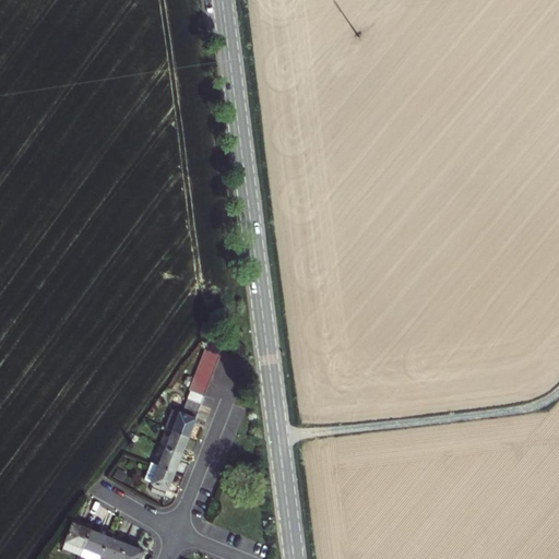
[(218,349),(204,343),(188,385),(191,387),(203,392),(218,349)]
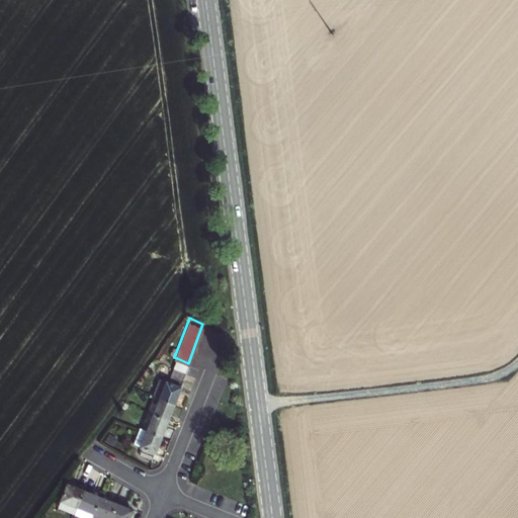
[(184,371),(188,363),(177,358),(173,367),(184,371)]
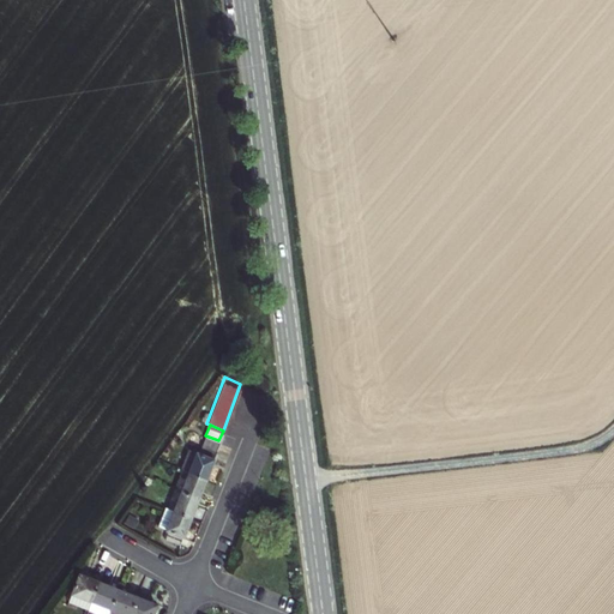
[(216,449),(218,440),(205,435),(203,444),(216,449)]
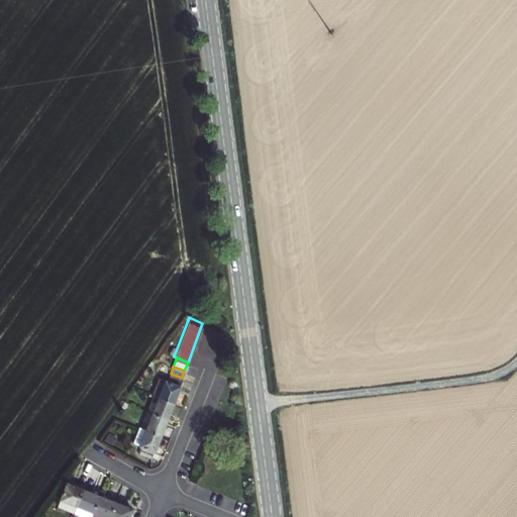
[(179,387),(182,378),(171,374),(167,383),(179,387)]
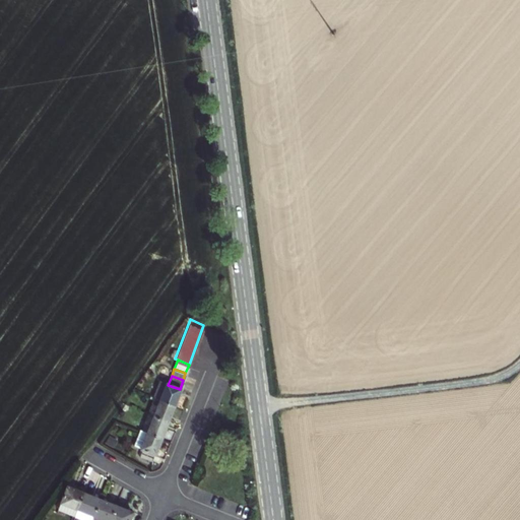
[(173,406),(180,389),(168,385),(157,381),(151,398),(158,400),(173,406)]
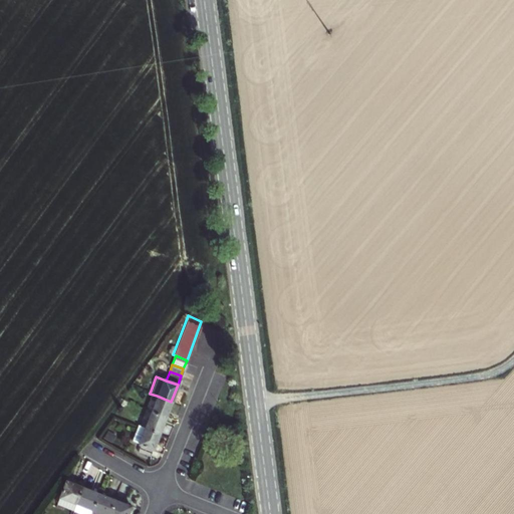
[(165,418),(171,402),(157,396),(151,412),(165,418)]
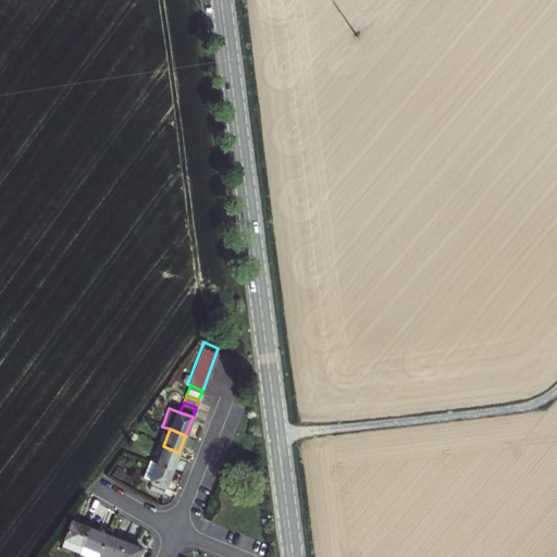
[(173,469),(178,453),(163,446),(157,463),(173,469)]
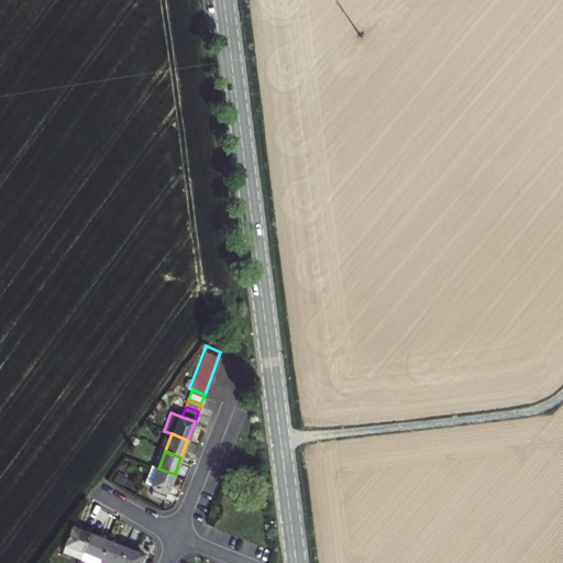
[(165,499),(175,474),(158,468),(151,465),(144,483),(151,486),(148,493),(165,499)]
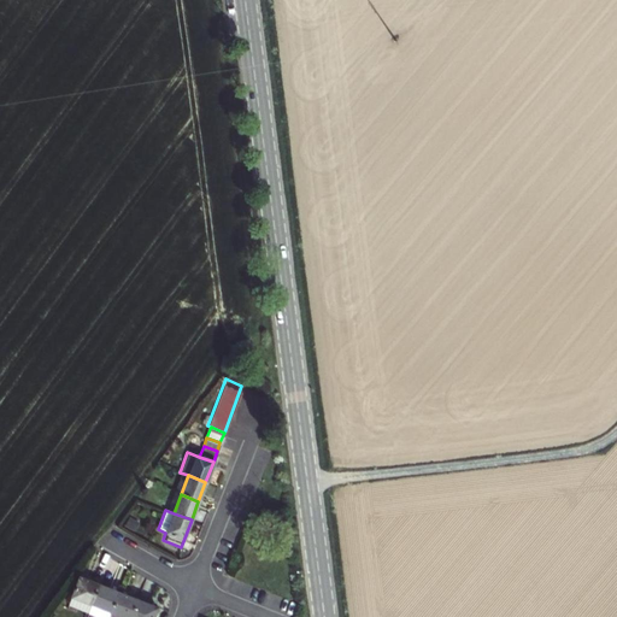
[(95,582),(76,575),(64,604),(84,611),(88,600),(95,582)]
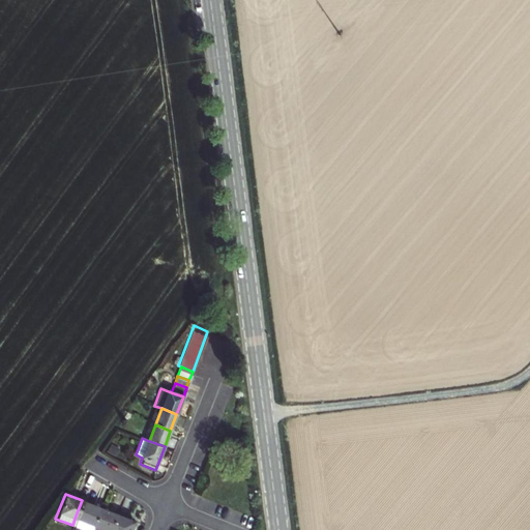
[(99,507),(82,500),(76,516),(94,523),(99,507)]
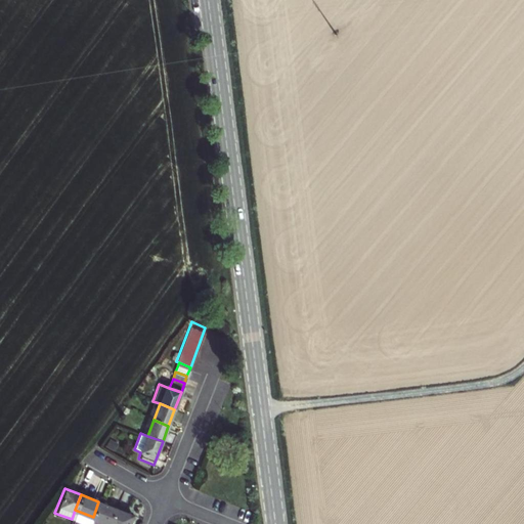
[(115,508),(98,501),(93,517),(110,523),(115,508)]
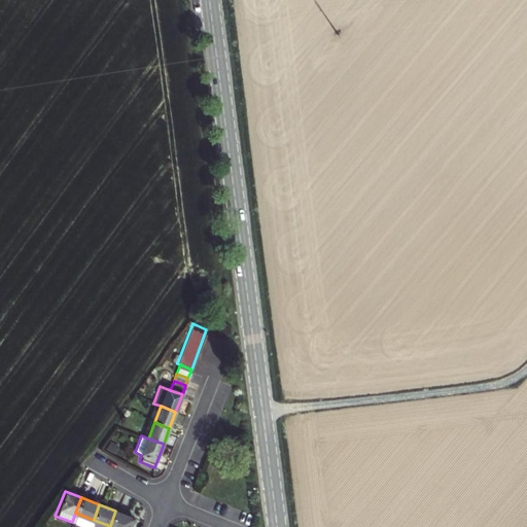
[(127,526),(131,516),(115,511),(110,526),(112,526),(127,526)]
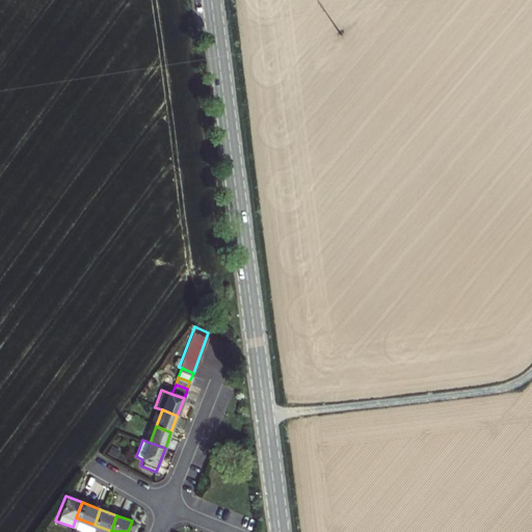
All buildings are outlined.
